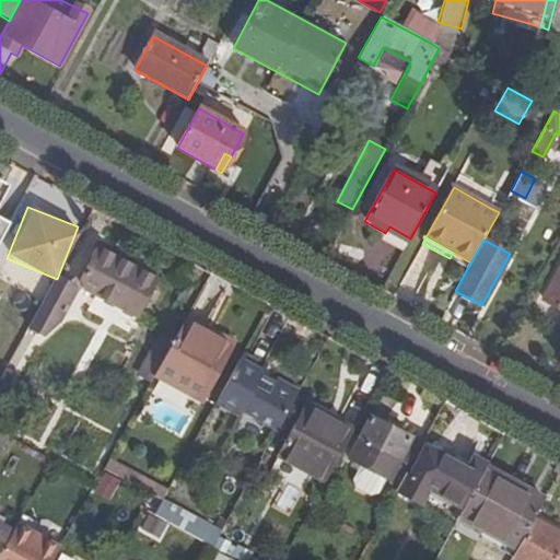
[(154,281),(96,249),(80,280),(83,289),(137,317),(154,281)]
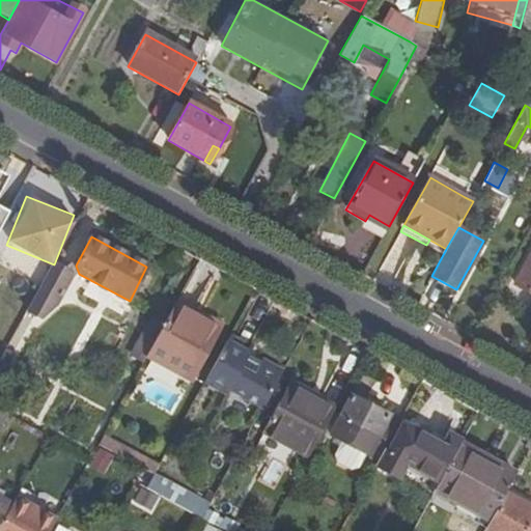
[(530,294),(530,254),(514,285),(530,294)]
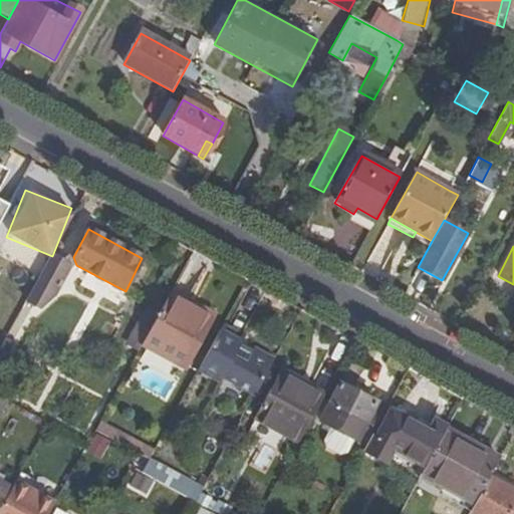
[(71,268),(51,256),(26,302),(40,310),(54,299),(71,268)]
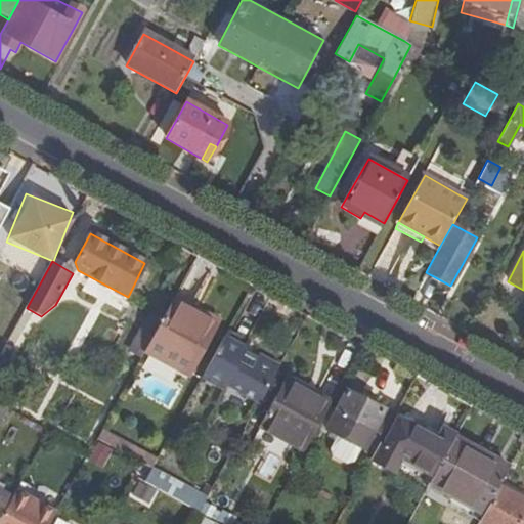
[(162,319),(146,348),(190,372),(215,325),(194,314),(192,316),(170,304),(162,319)]
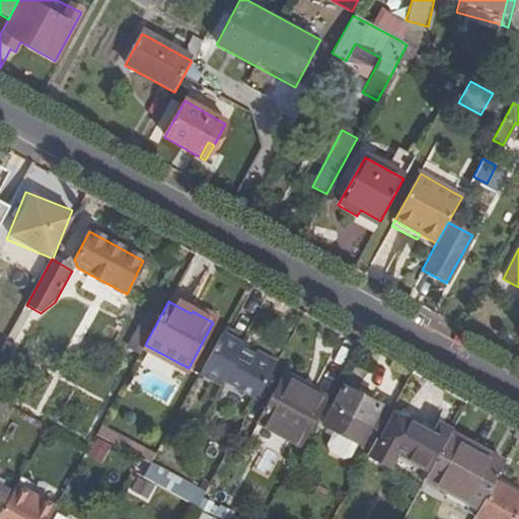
[(145,345),(160,316),(150,310),(134,340),(145,345)]
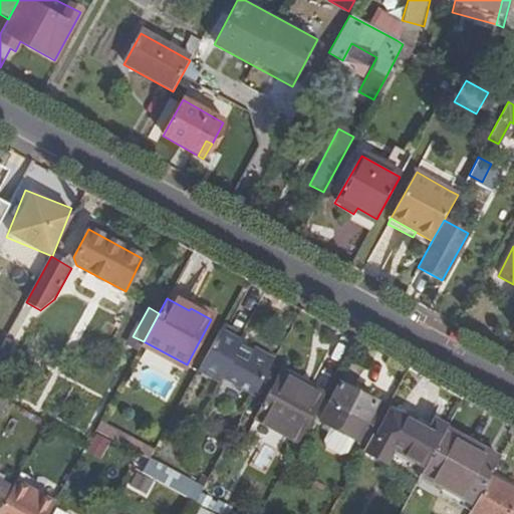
[(242,342),(220,330),(198,370),(220,382),(222,377),(254,396),(274,360),(253,349),(251,353),(239,346),(242,342)]
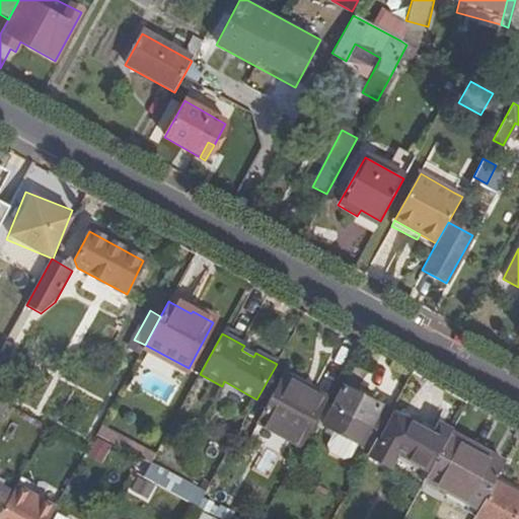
[(13,347),(6,343),(0,354),(0,355),(7,359),(13,347)]
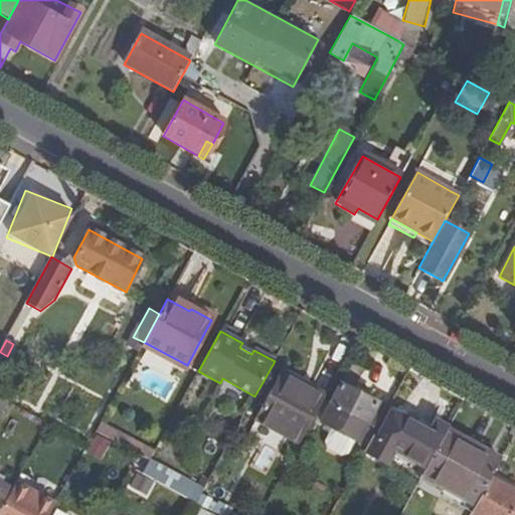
[(253,350),(242,343),(239,347),(251,354),(253,350)]
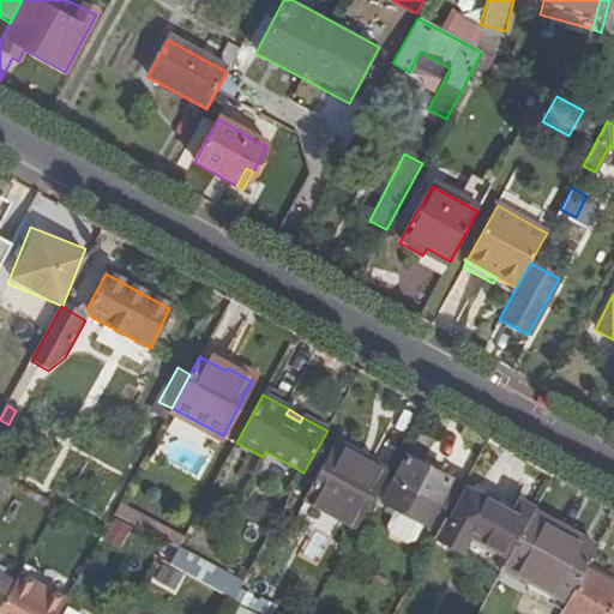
[(8,425),(0,420),(0,467),(12,446),(8,425)]
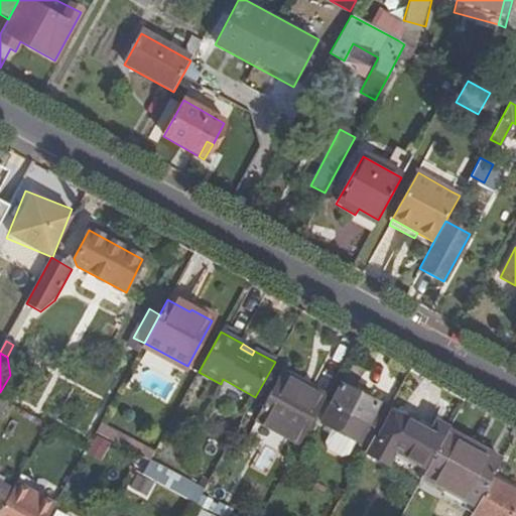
[(300,444),(327,397),(312,389),(310,388),(307,393),(280,377),(257,421),(300,444)]
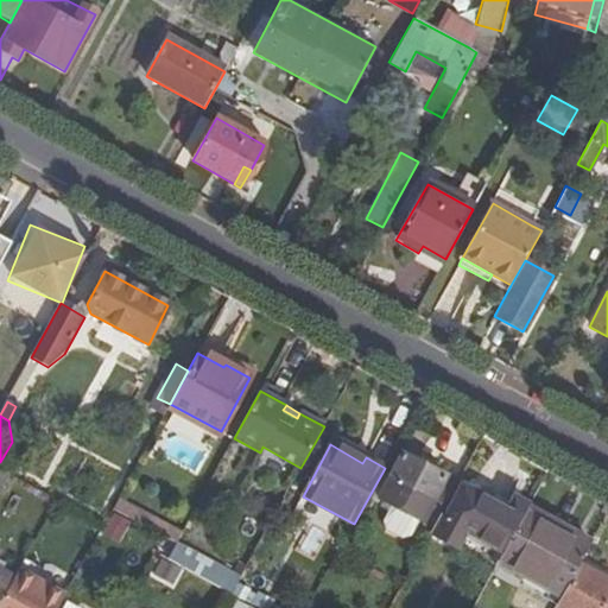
[(385,468),(387,462),(371,453),(368,458),(385,468)]
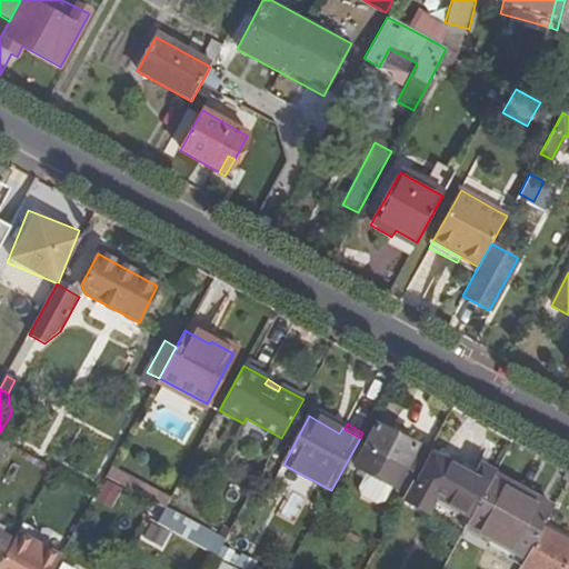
[(397,488),(418,446),(377,425),(356,467),(397,488)]
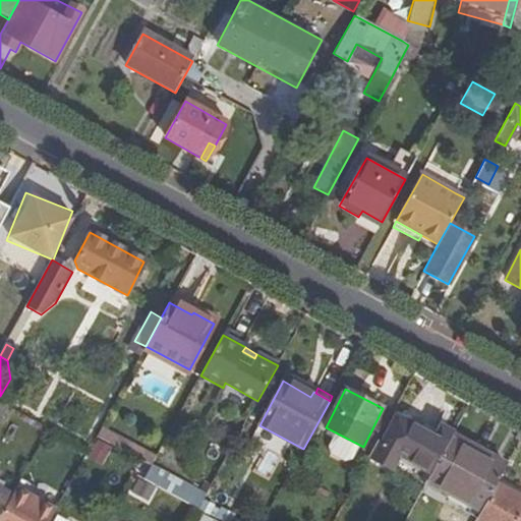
[(383,444),(378,441),(369,456),(392,468),(400,453),(431,471),(446,445),(397,417),(387,435),(383,444)]
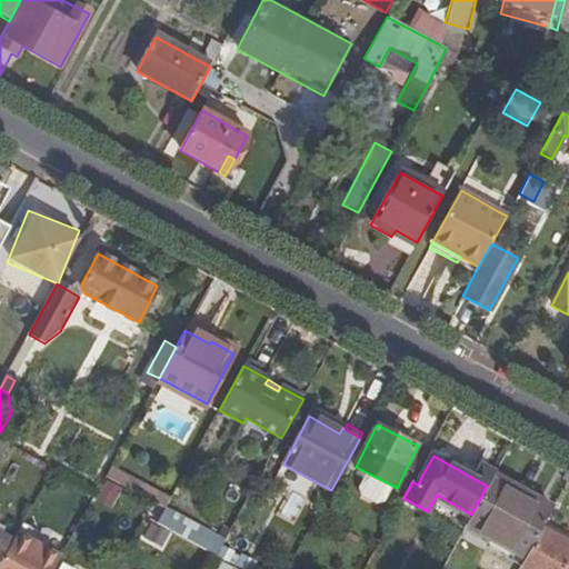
[(422,475),(417,471),(412,481),(418,485),(422,475)]
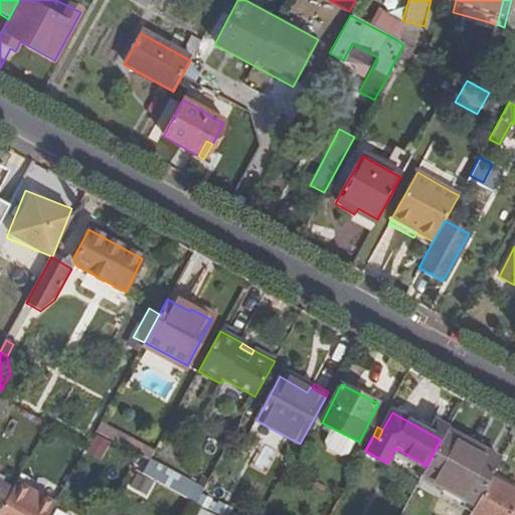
[(500,460),(446,431),(441,440),(426,466),(421,477),(476,506),(489,480),(500,460)]
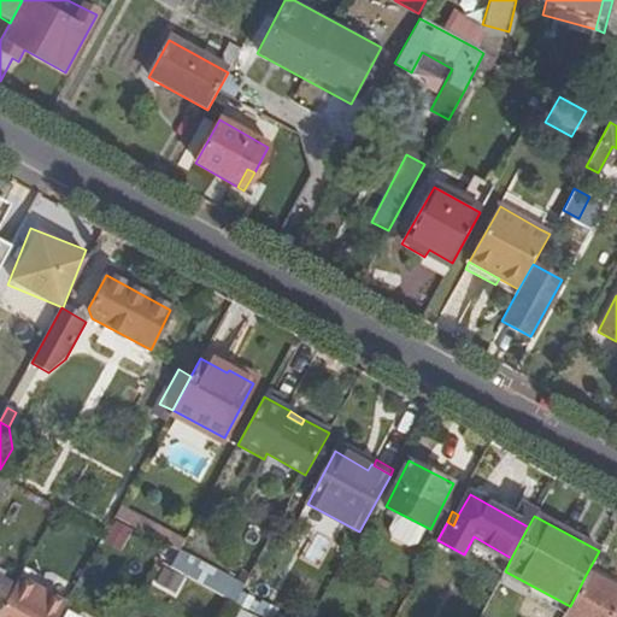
[(103,541),(121,551),(131,530),(115,521),(103,541)]
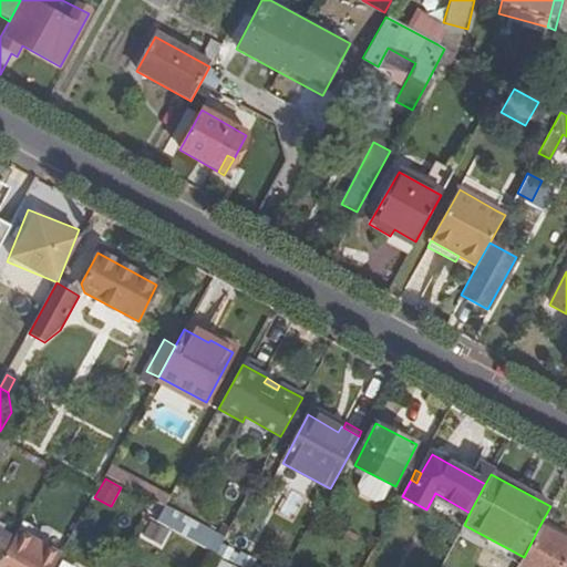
[(217,537),(164,508),(156,523),(216,555),(224,540),(217,537)]
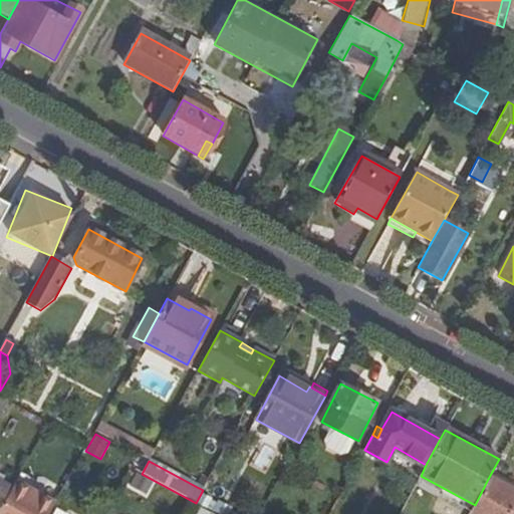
[(202,478),(197,487),(203,490),(208,481),(202,478)]
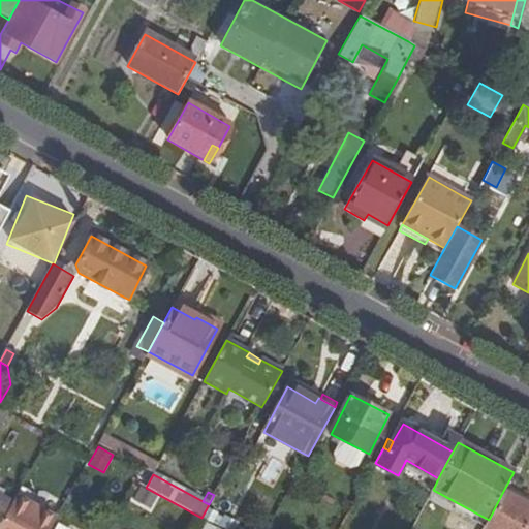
[(528,528),(528,507),(502,493),(489,520),(484,528),(485,528),(528,528)]
